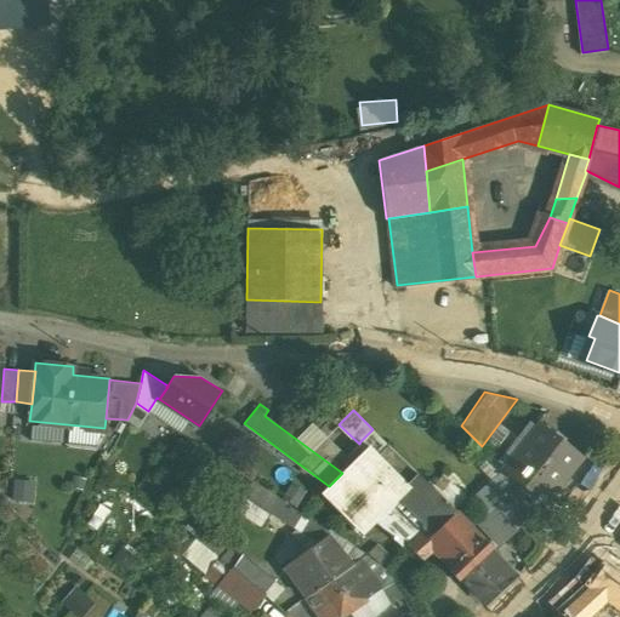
[(584,456),(538,421),(501,468),(545,503),(546,504),(584,456)]
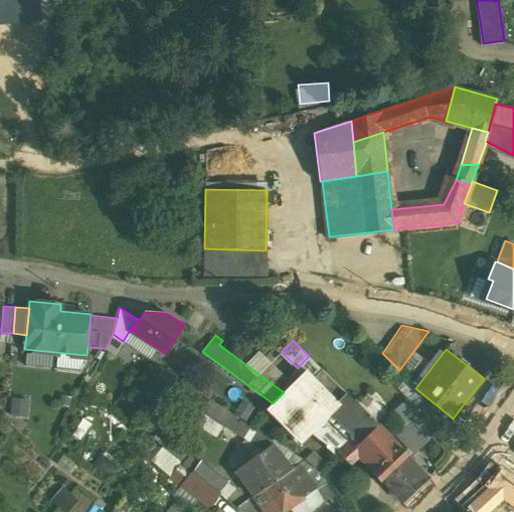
[(346,391),(309,356),(299,366),(304,371),(307,369),(337,400),(346,391)]
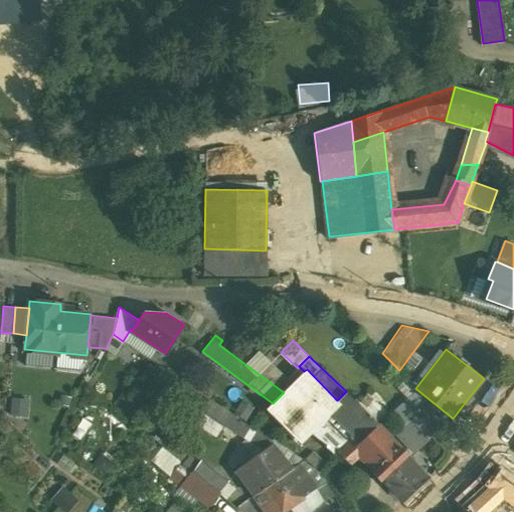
[(337,400),(307,369),(304,371),(284,392),(273,403),(267,408),(302,444),(326,419),(337,408),(341,403),(337,400)]
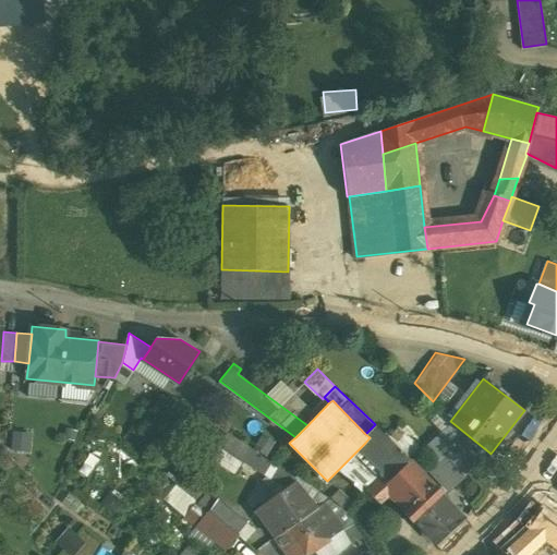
[(100,407),(95,413),(101,418),(107,411),(100,407)]
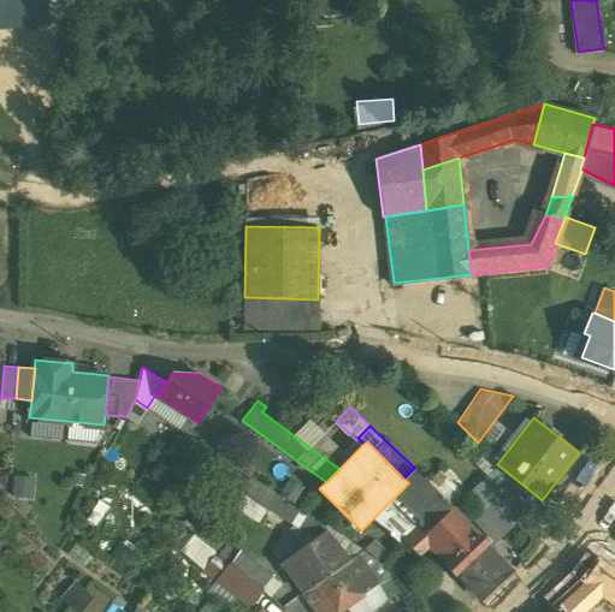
[(540,499),(497,464),(472,491),(488,506),(474,516),(497,539),(540,499)]
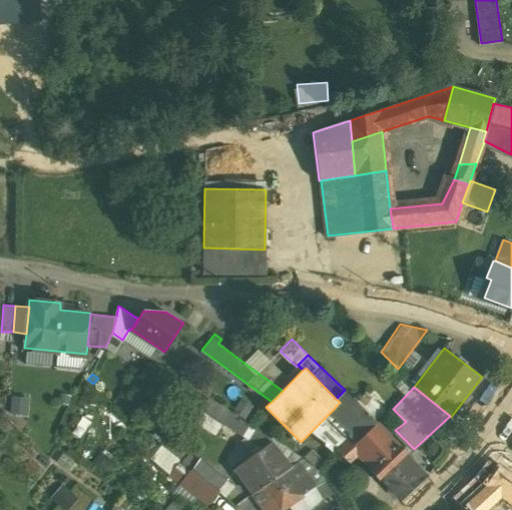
[(378,422),(345,390),(336,399),(340,402),(336,407),(359,429),(352,435),(357,441),(355,443),(361,451),(382,474),(406,452),(377,423),(378,422)]
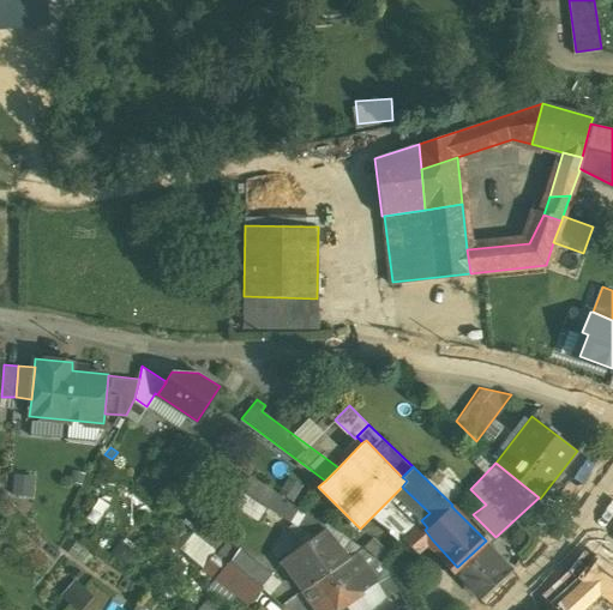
[(299,496),(302,479),(287,475),(282,491),(299,496)]
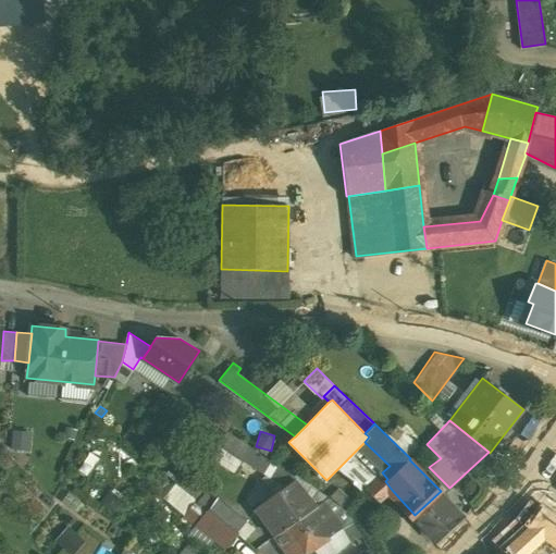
[(249,448),(226,434),(221,442),(244,457),(249,448)]
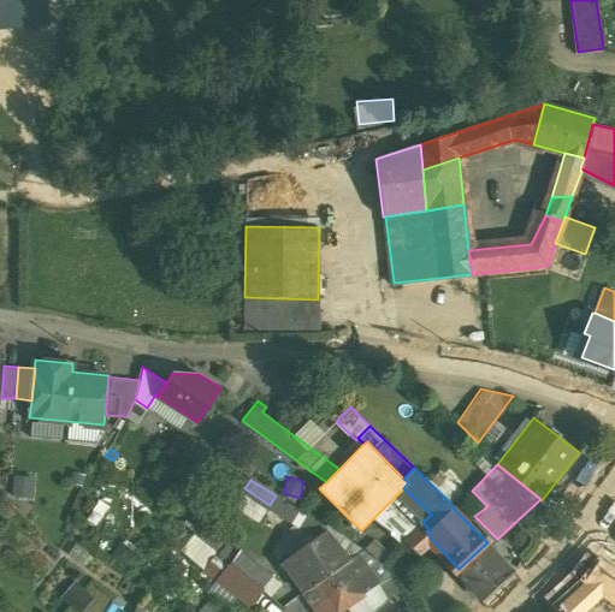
[(431,515),(403,488),(390,501),(396,507),(382,522),(404,540),(419,552),(433,541),(426,532),(429,529),(423,522),(431,515)]
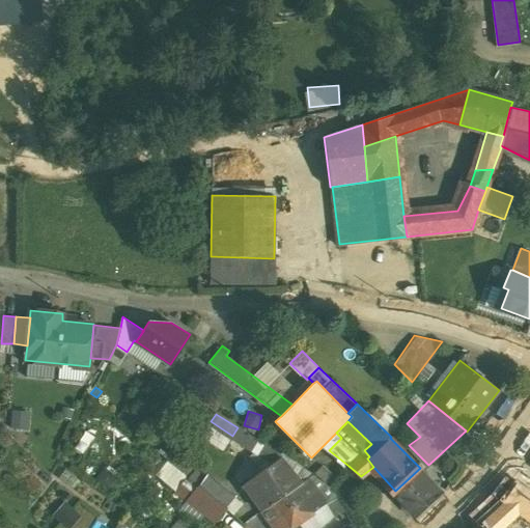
[(277,453),(238,427),(232,436),(274,463),(281,456),(282,453),(279,451),(277,453)]
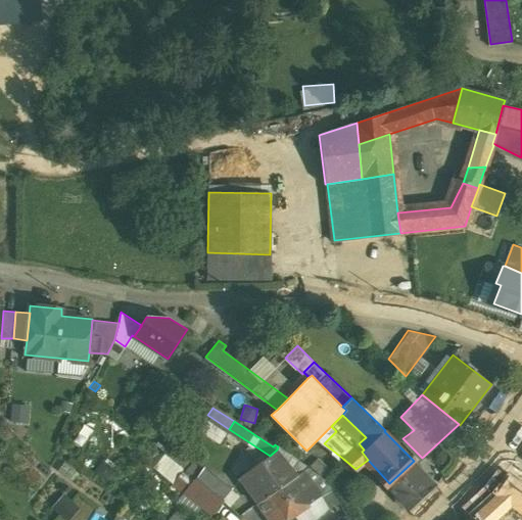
[(194,461),(178,448),(171,441),(162,452),(187,470),(187,469),(193,462),(194,461)]
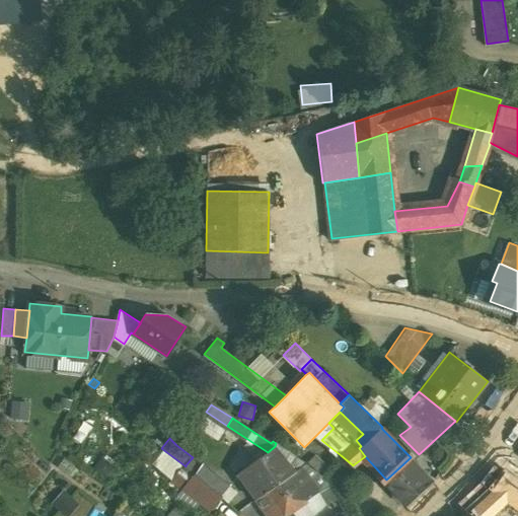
[(295,470),(275,446),(268,452),(256,459),(276,484),(295,470)]
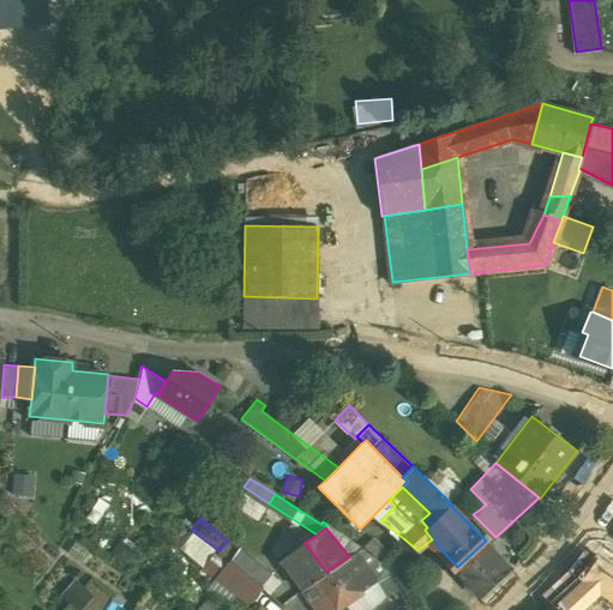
[(512,569),(486,541),(457,567),(484,596),(512,569)]
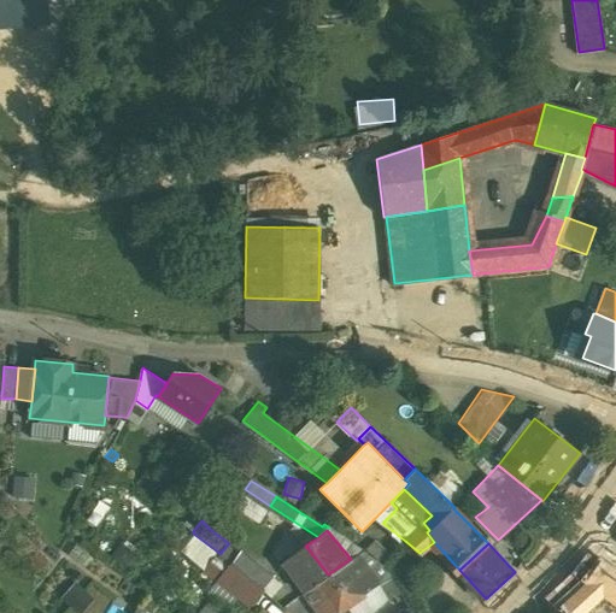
[(239,553),(228,544),(221,553),(232,561),(239,553)]
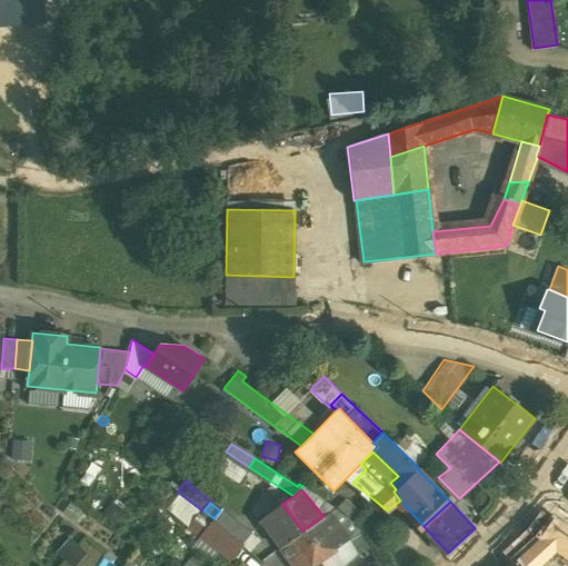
[(281,504),(261,518),(280,546),(302,530),(281,504)]
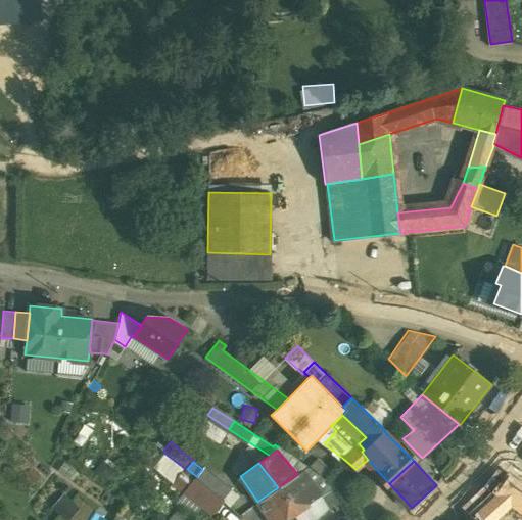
[(231,487),(204,467),(202,469),(196,476),(223,498),(231,487)]
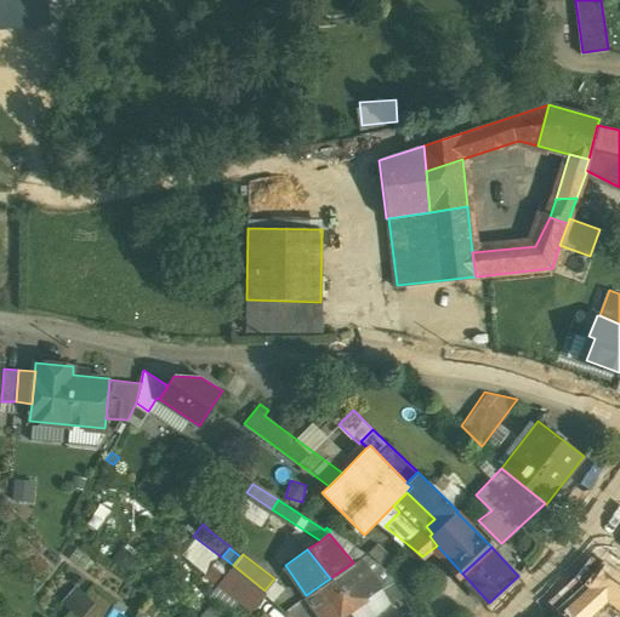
[(386,567),(365,554),(362,556),(382,587),(380,588),(391,603),(404,595),(394,578),(392,580),(386,567)]
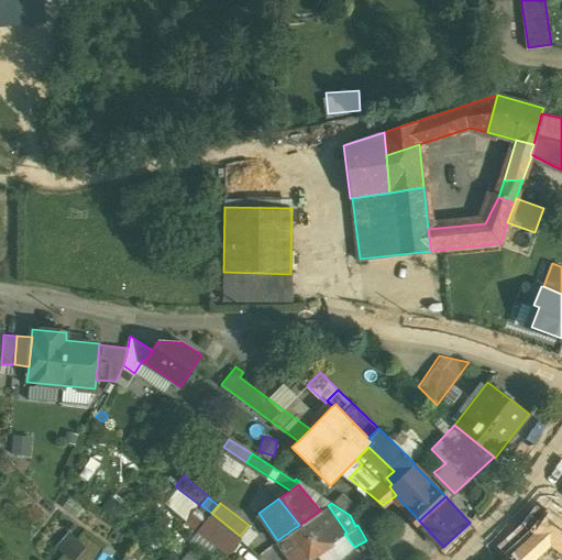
[(561,507),(557,504),(532,537),(531,536),(519,548),(533,559),(550,544),(561,551),(561,507)]
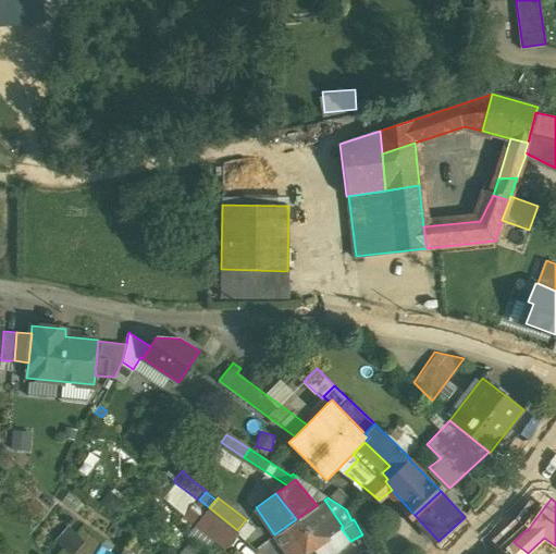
[(209,507),(199,500),(199,501),(192,511),(201,518),(209,507)]
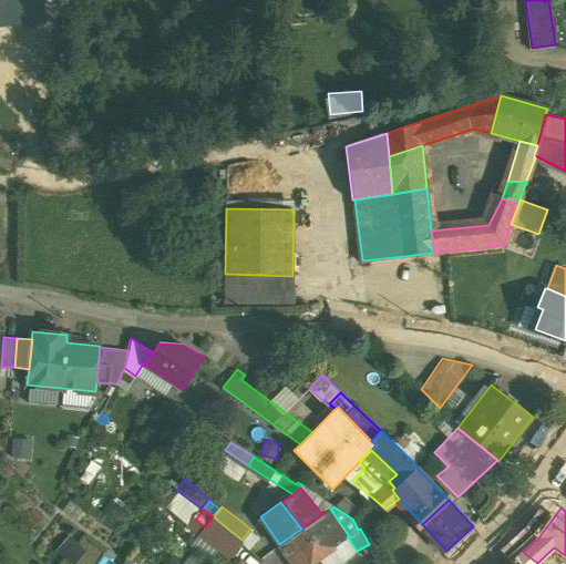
[(301,529),(279,544),(294,563),(309,563),(347,537),(349,536),(330,509),(322,514),(301,529)]
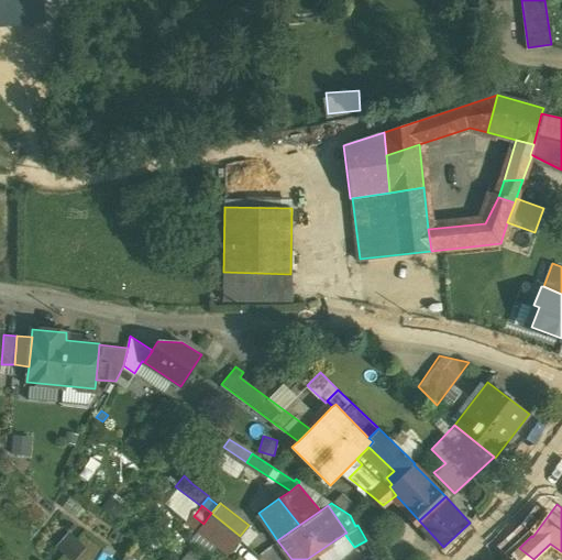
[(240,536),(211,513),(204,524),(201,526),(231,548),(240,536)]
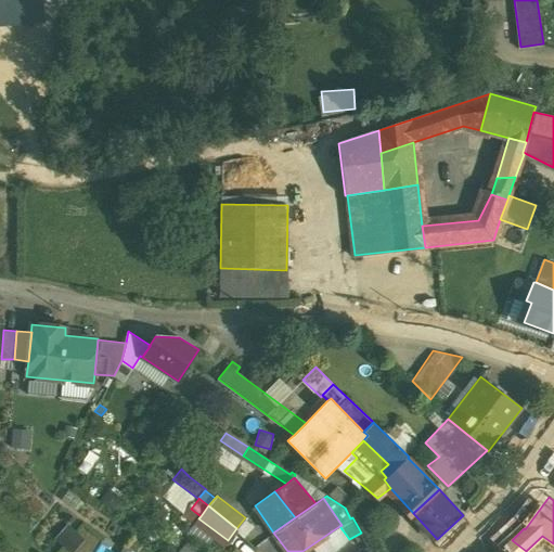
[(69,522),(58,536),(75,551),(87,536),(69,522)]
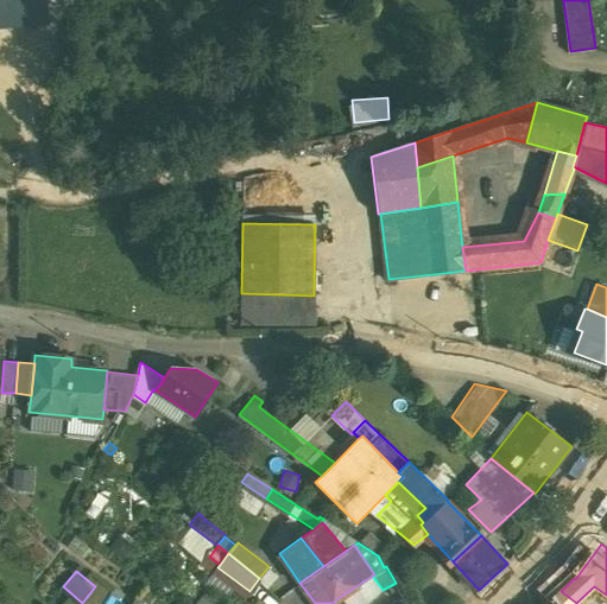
[(574,603),(576,603),(561,591),(549,602),(551,603),(574,603)]
